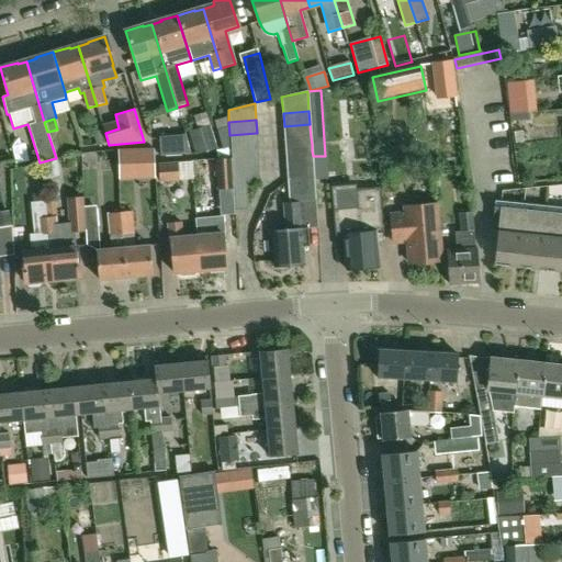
[(285,139),(311,137),(310,124),(284,126),(285,139)]
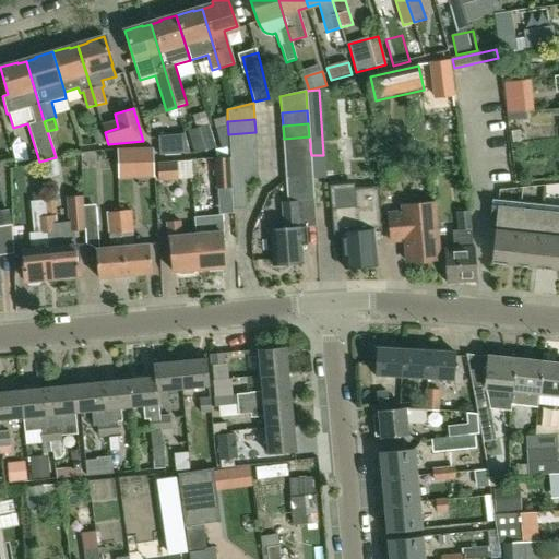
[(214,147),(207,126),(188,132),(195,154),(214,147)]
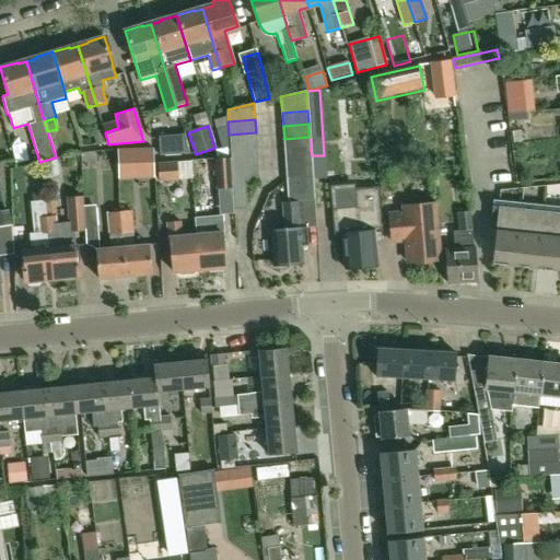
[(106,142),(103,130),(93,133),(96,146),(106,142)]
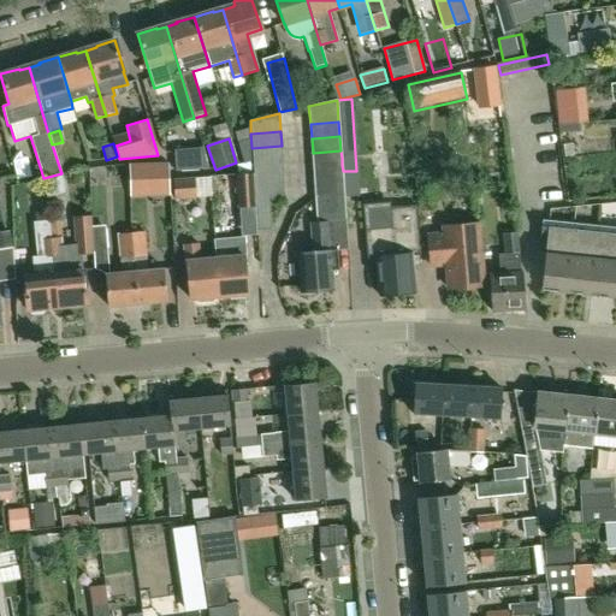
[(253,161),(283,159),(282,146),(252,148),(253,161)]
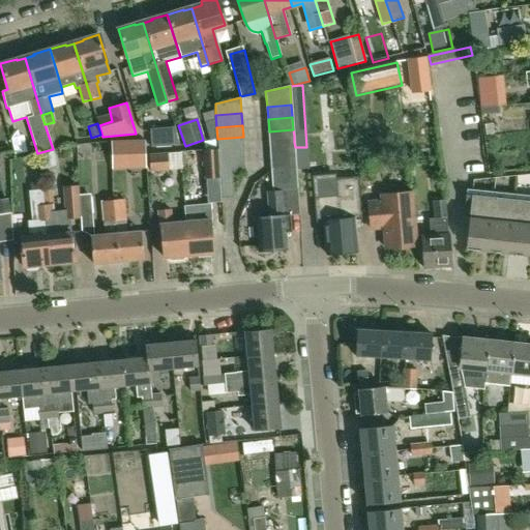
[(175,148),(170,129),(150,131),(151,150),(175,148)]
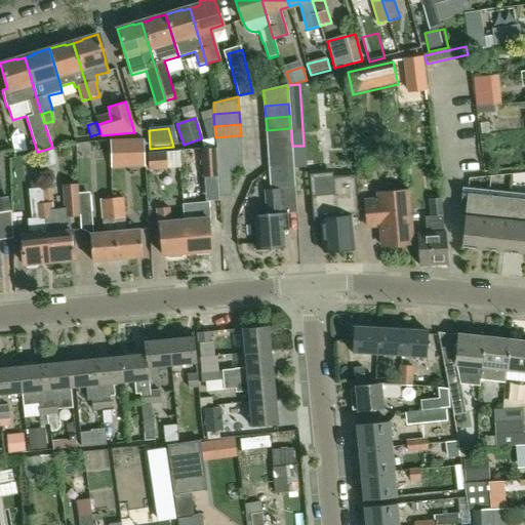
[(291,140),(291,134),(290,128),(267,130),(268,143),(291,140)]
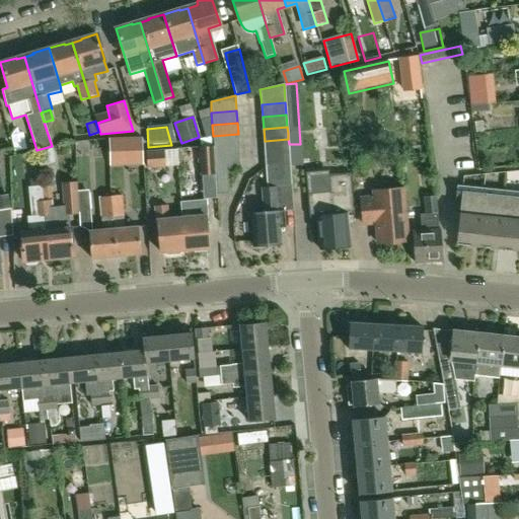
[(213,147),(239,145),(238,134),(213,136),(213,147)]
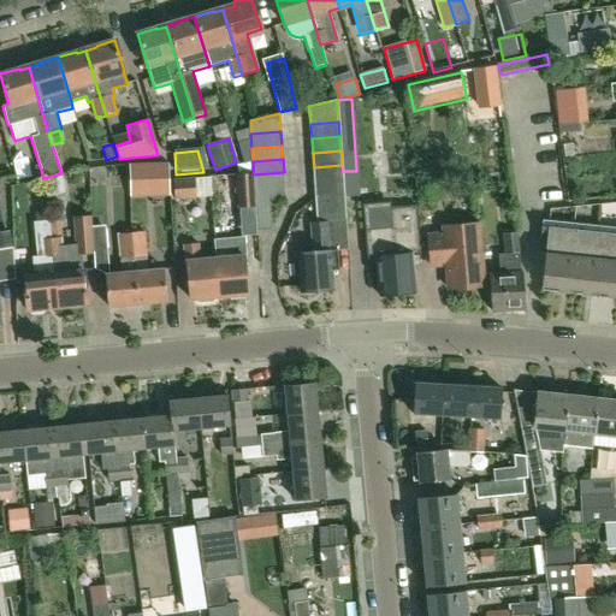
[(343,179),(343,175),(343,171),(342,165),(314,167),(314,182),(343,179)]
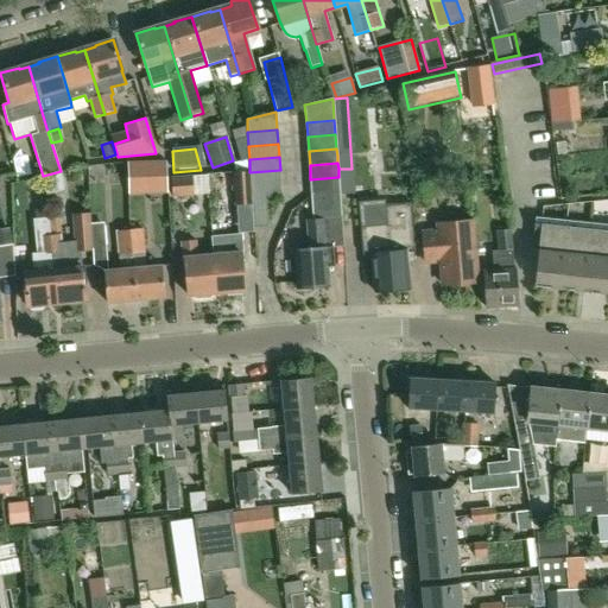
[(251,185),(282,183),(280,170),(249,172),(251,185)]
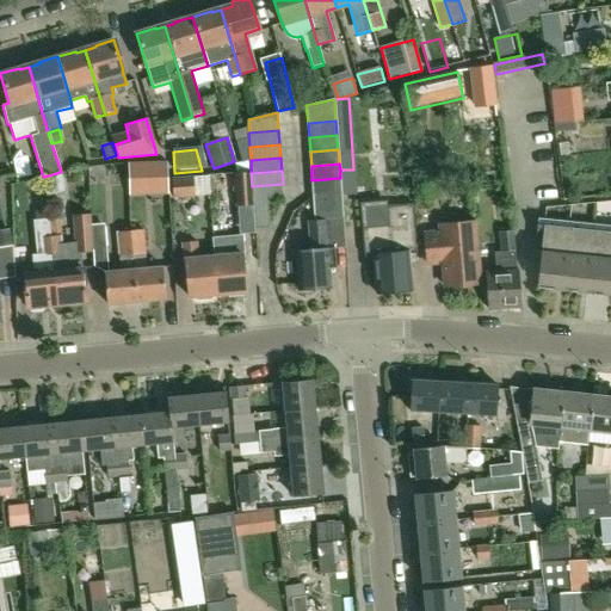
[(253,205),(253,199),(252,186),(251,173),(234,174),(236,207),(253,205)]
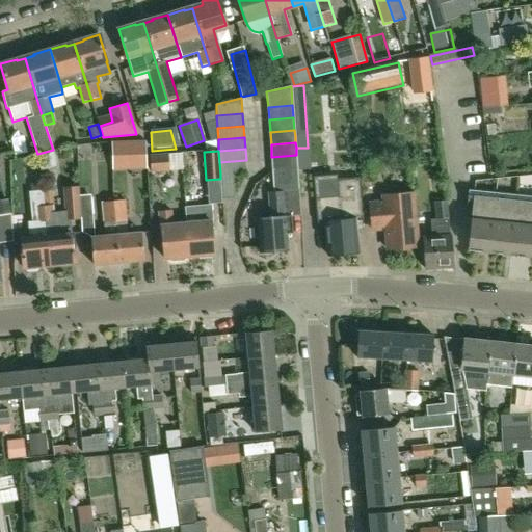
[(168,155),(151,156),(152,174),(169,173),(168,155)]
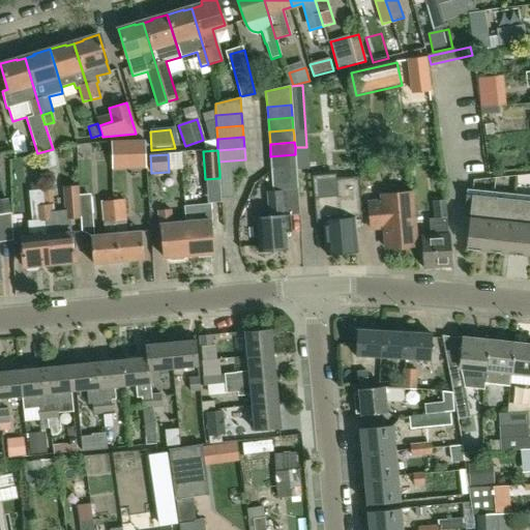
[(172,155),(173,178),(185,178),(184,154),(172,155)]
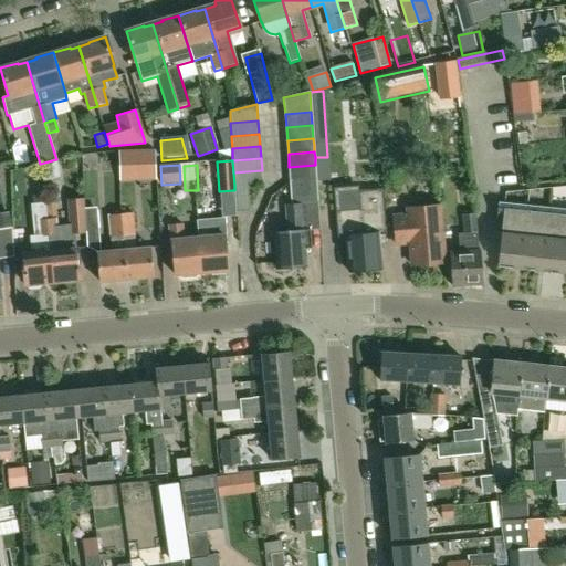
[(290,180),(316,179),(315,165),(289,167),(290,180)]
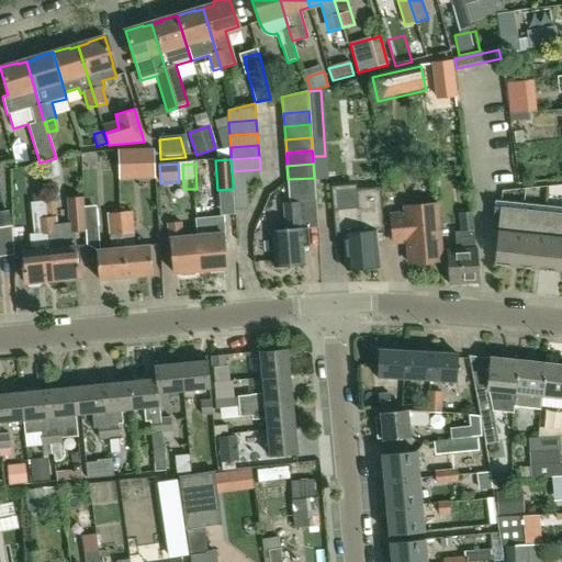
[(247,182),(261,181),(260,169),(232,171),(233,183),(247,182)]
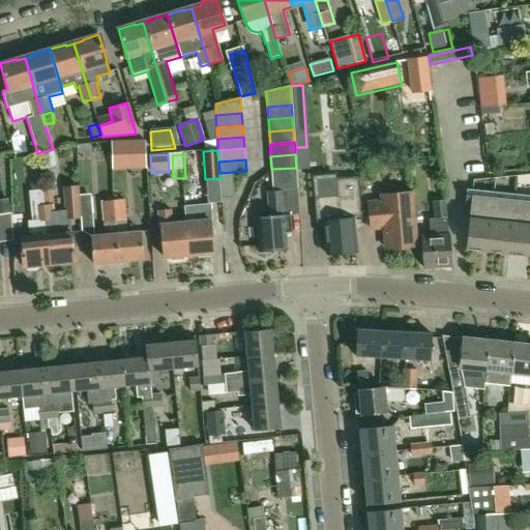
[(300,214),(299,199),(296,168),(271,169),(273,192),(267,193),(269,216),(257,217),(259,252),(286,248),(285,233),(291,232),(290,215),(300,214)]
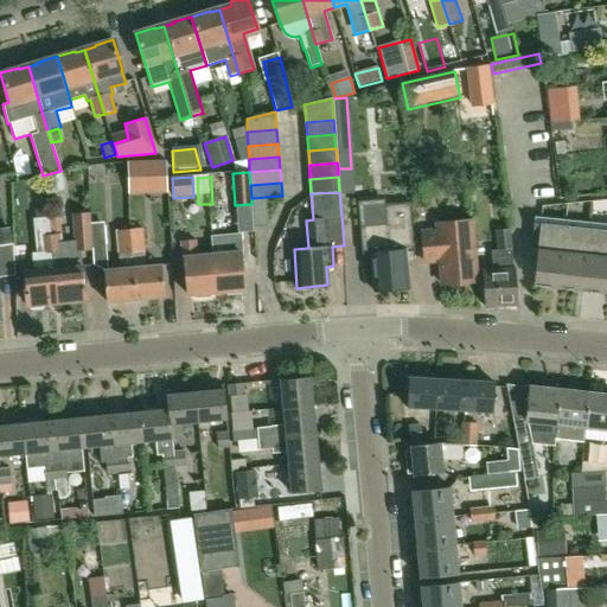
[(253,227),(268,225),(267,197),(251,198),(251,204),(253,227)]
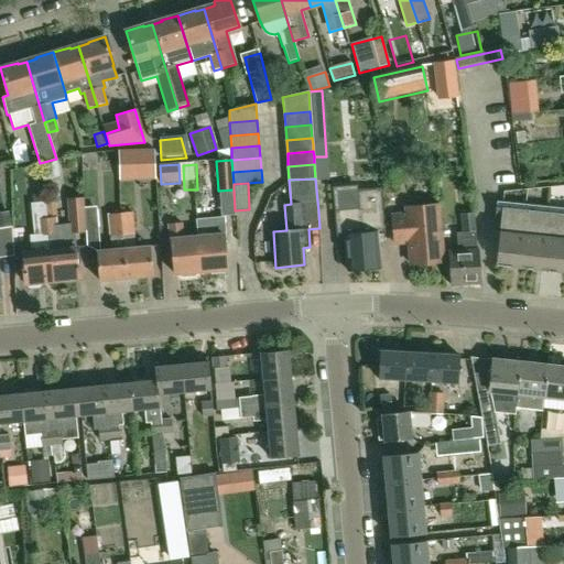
[(356,206),(332,208),(335,236),(343,235),(346,269),(379,267),(376,231),(383,231),(379,186),(355,188),(356,206)]
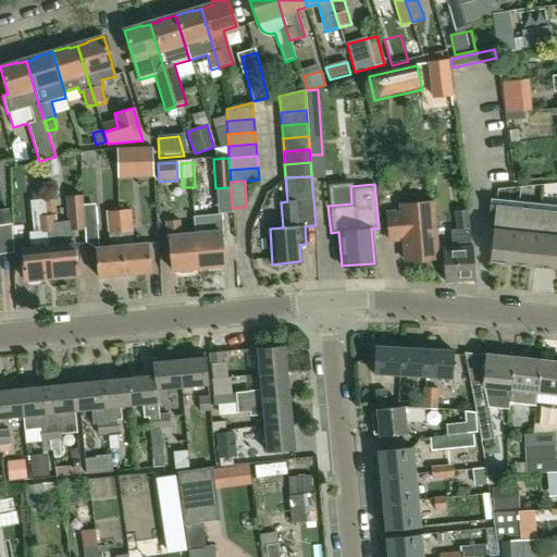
[(83,196),(66,197),(69,223),(69,231),(73,231),(86,230),(84,206),(83,196)]
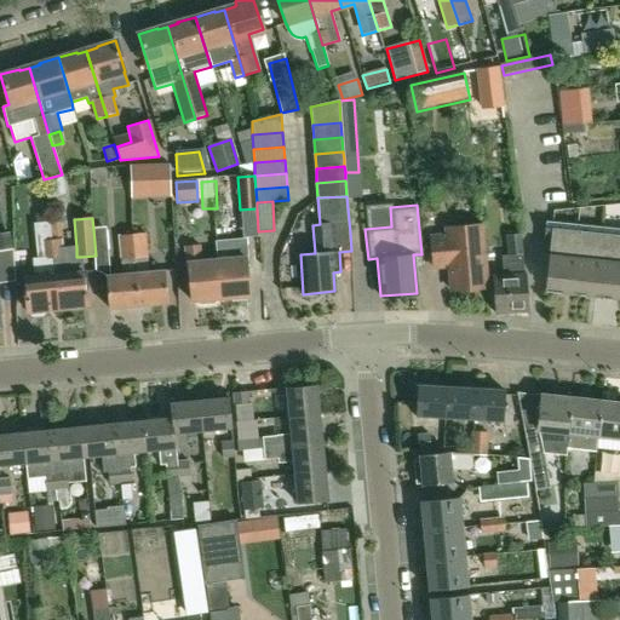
[(619,230),(552,223),(545,292),(546,286),(561,288),(561,294),(570,296),(572,288),(586,291),(586,297),(595,298),(596,292),(610,293),(610,299),(619,300),(619,298),(619,230)]
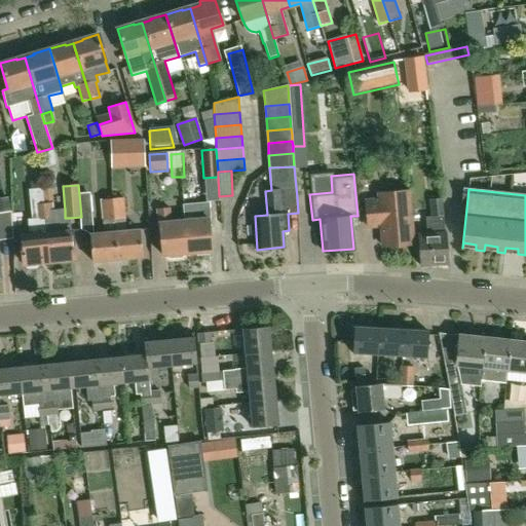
[(382,247),(412,243),(408,190),(377,193),(378,203),(365,204),(367,227),(376,226),(376,219),(379,219),(382,247)]
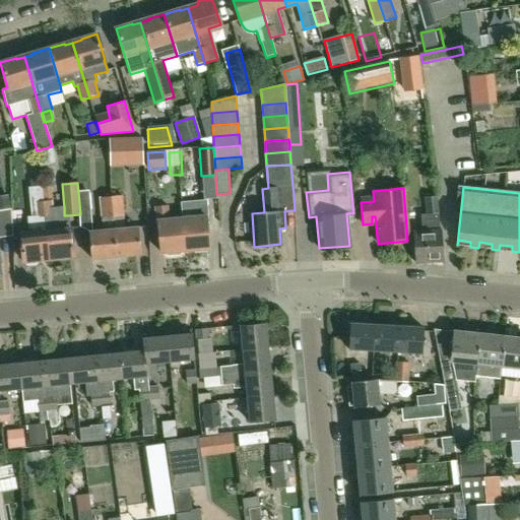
[(116,257),(114,229),(104,230),(93,231),(89,191),(78,192),(80,214),(80,228),(89,232),(91,259),(116,257)]
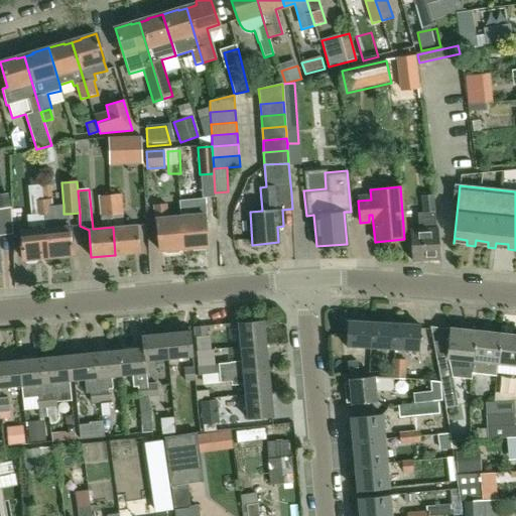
[(0,272),(0,271),(0,236),(14,235),(8,195),(0,195),(0,272)]
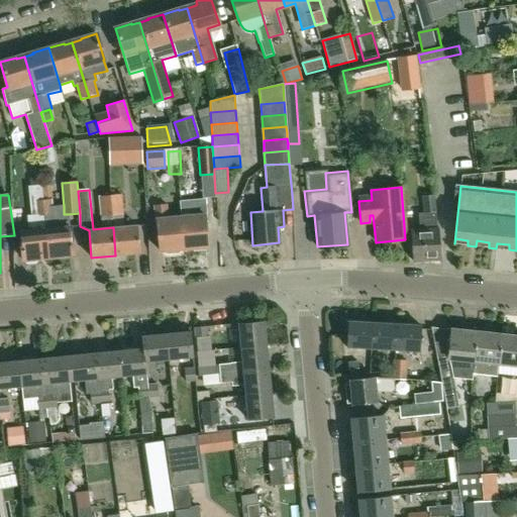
[(419,229),(410,229),(413,262),(441,261),(439,240),(437,240),(435,212),(434,195),(422,196),(424,213),(417,214),(419,229)]
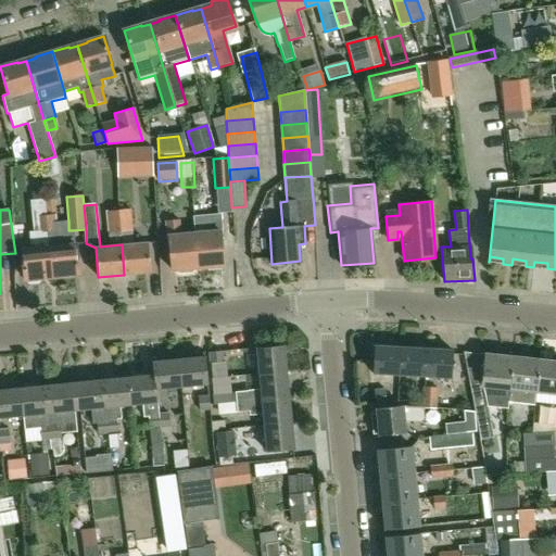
[(118,212),(122,244),(134,243),(130,211),(118,212)]
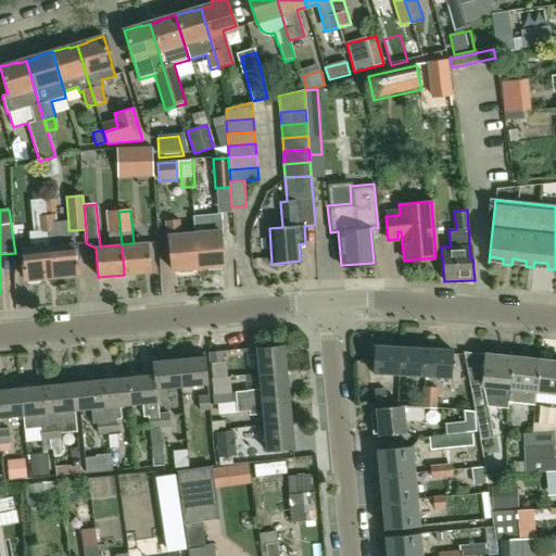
[(110,234),(111,245),(122,244),(118,212),(108,213),(110,234)]
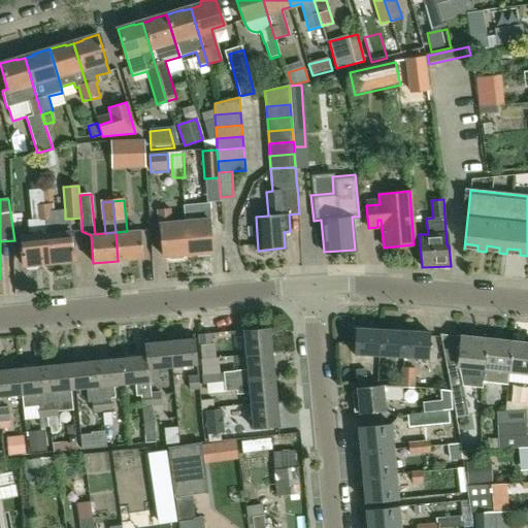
[(189,254),(212,252),(209,220),(211,220),(209,202),(183,205),(185,222),(189,254)]
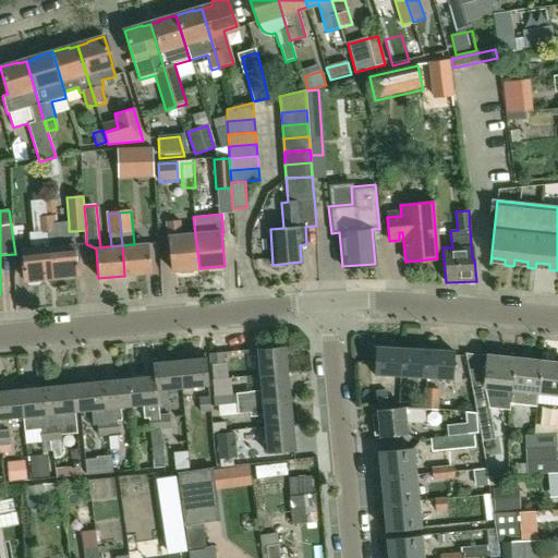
[(74,246),(73,231),(69,231),(69,223),(58,225),(57,216),(46,217),(52,277),(61,276),(62,277),(80,276),(76,246),(74,246)]
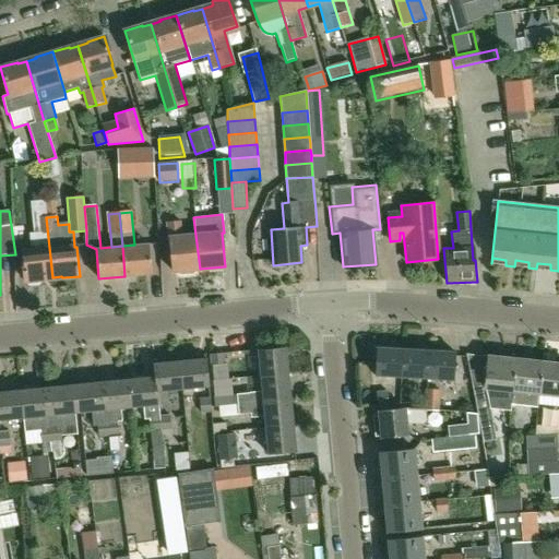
[(52,277),(46,217),(36,218),(37,233),(34,234),(36,251),(22,252),(25,282),(27,282),(27,285),(30,287),(39,286),(42,283),(40,280),(43,280),(43,278),(52,277)]
